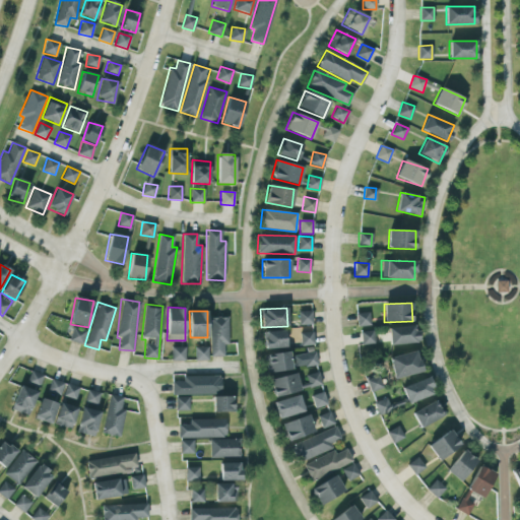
[(299,312),(299,325),(312,324),(311,311),(299,312)]
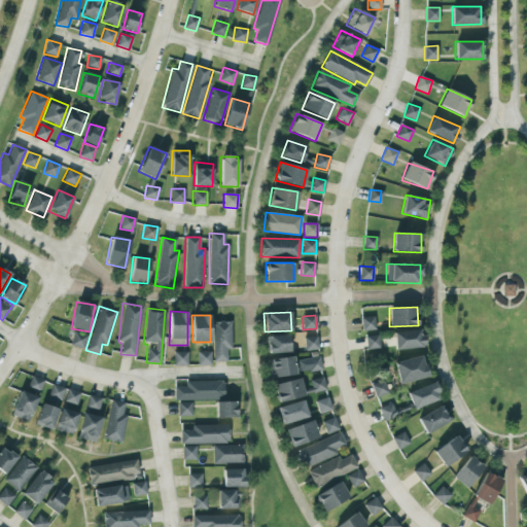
[(376,329),(374,316),(360,318),(361,331),(376,329)]
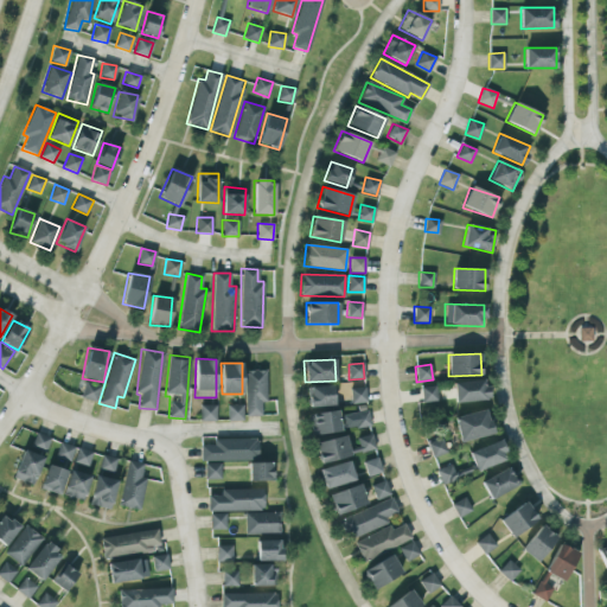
[(267,402),(266,370),(244,370),(244,416),(261,416),(261,403),(267,402)]
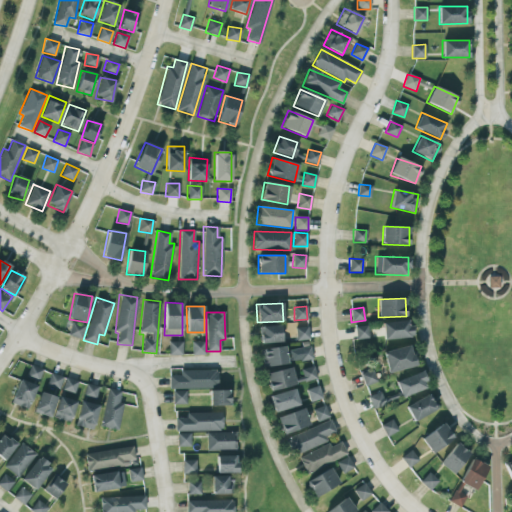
[(383,340),(411,337),(409,320),(382,323),(383,340)]
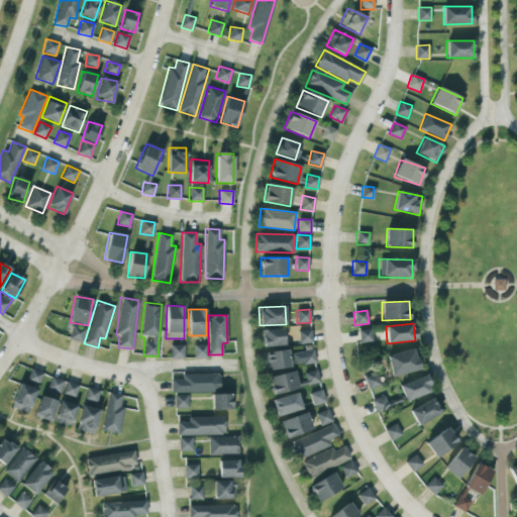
[(85,329),(72,325),(68,338),(82,342),(85,329)]
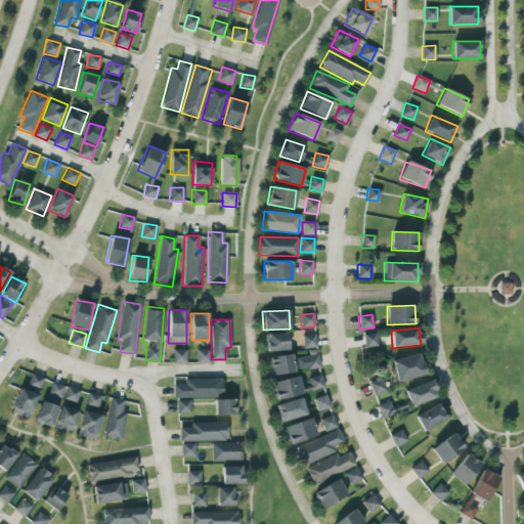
[(288,351),(288,334),(265,334),(265,351),(288,351)]
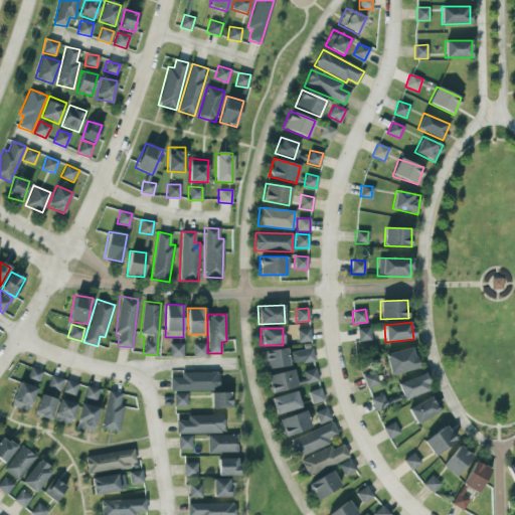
[(297,329),(298,342),(311,341),(310,328),(297,329)]
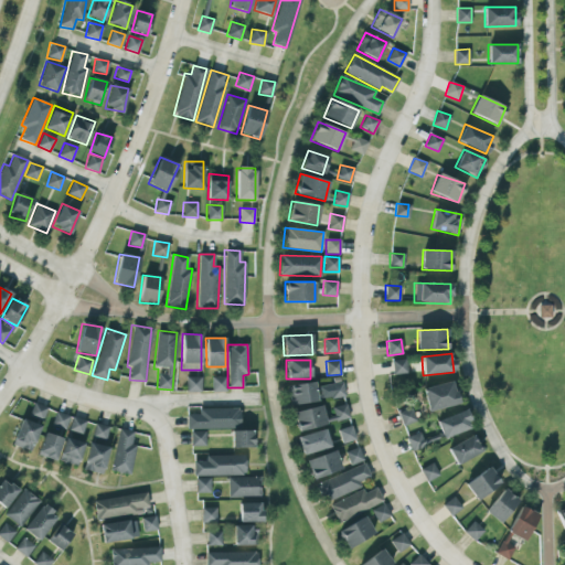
[(406,360),(392,360),(392,374),(407,373),(406,360)]
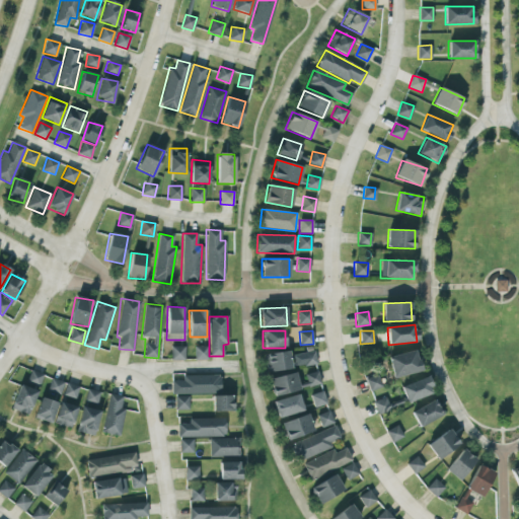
[(195,346),(195,360),(208,360),(208,346),(195,346)]
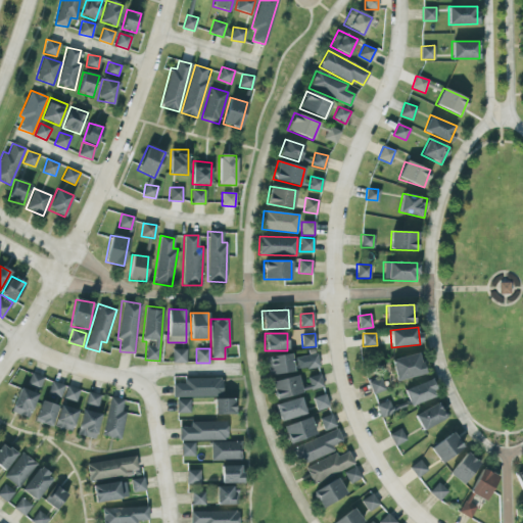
[(172,363),(186,363),(186,349),(173,349),(172,363)]
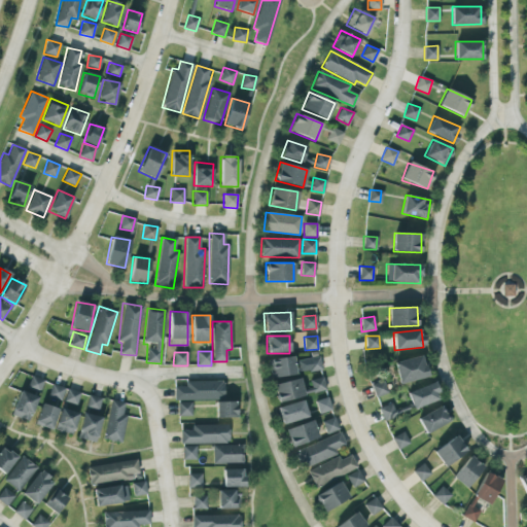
[(306,358),(308,372),(321,370),(319,356),(306,358)]
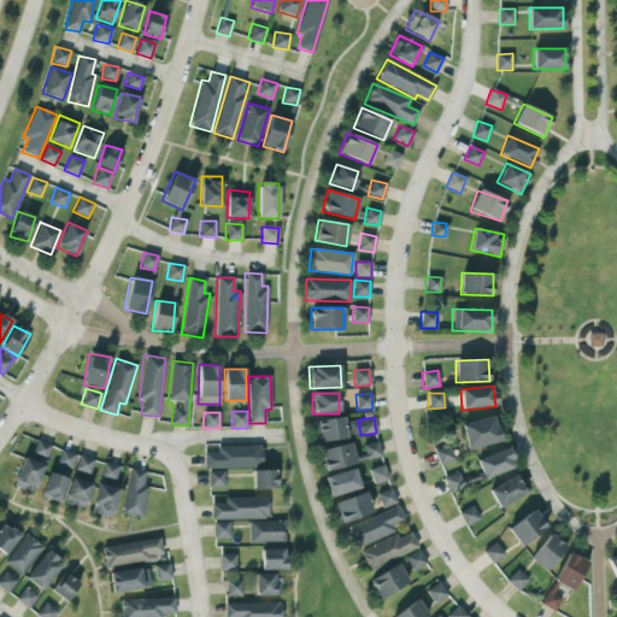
[(500,442),(495,417),(462,423),(466,448),(500,442)]
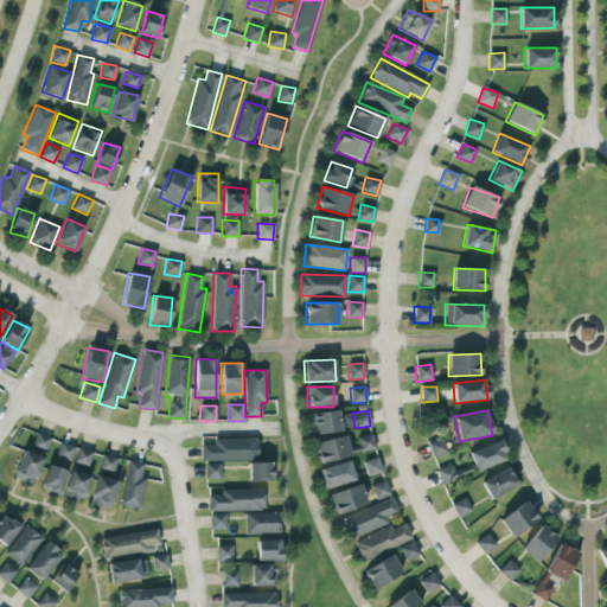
[(310,413),(311,434),(339,433),(338,411),(310,413)]
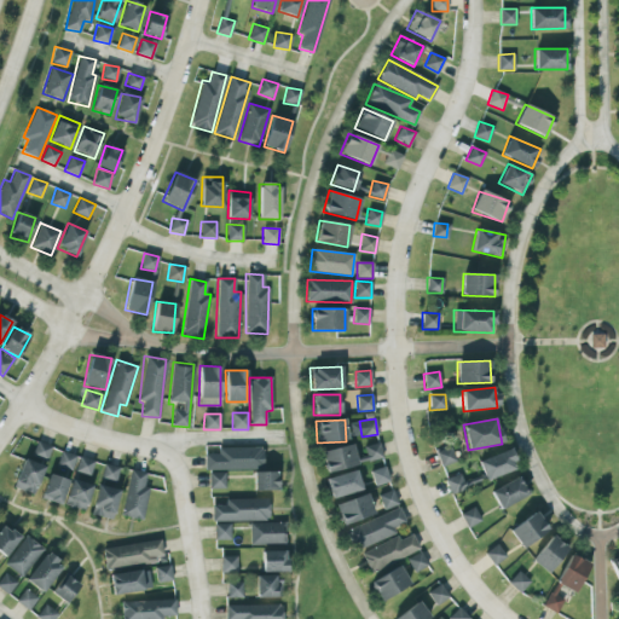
[(47,458),(51,447),(36,441),(33,453),(47,458)]
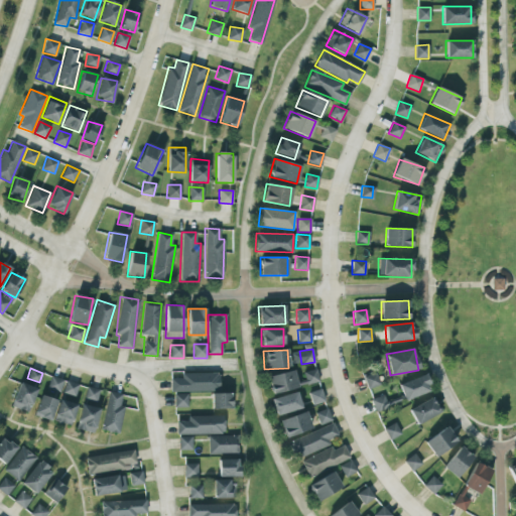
[(303,372),(306,385),(318,382),(315,369),(303,372)]
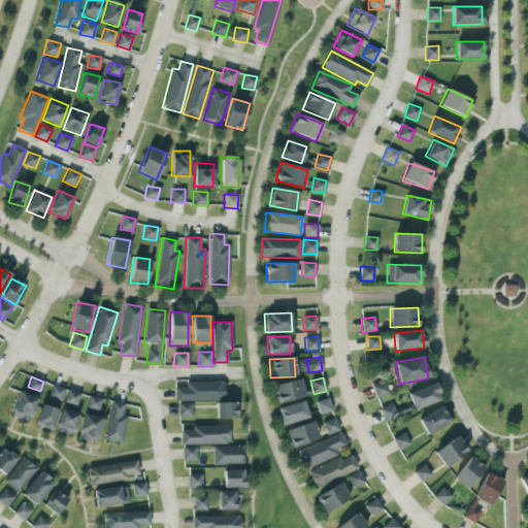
[(273,384),(277,402),(304,397),(300,380),(273,384)]
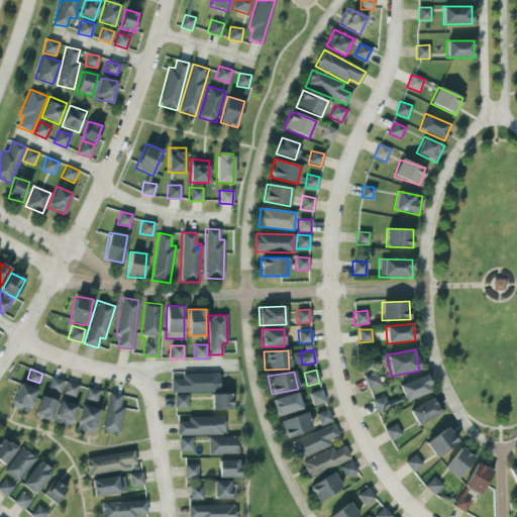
[(380,386),(378,373),(365,376),(367,389),(380,386)]
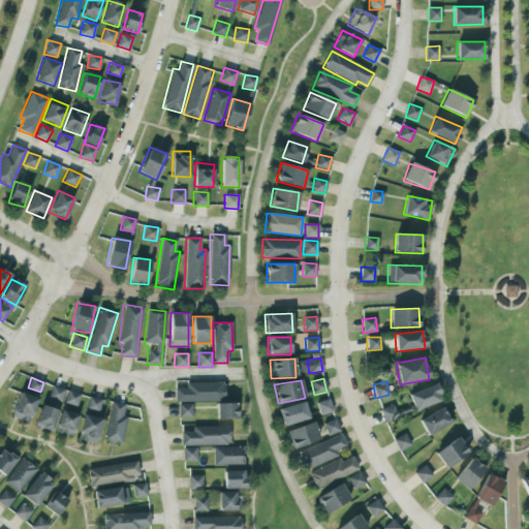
[(175,402),(224,401),(224,382),(186,383),(186,387),(175,387),(175,402)]
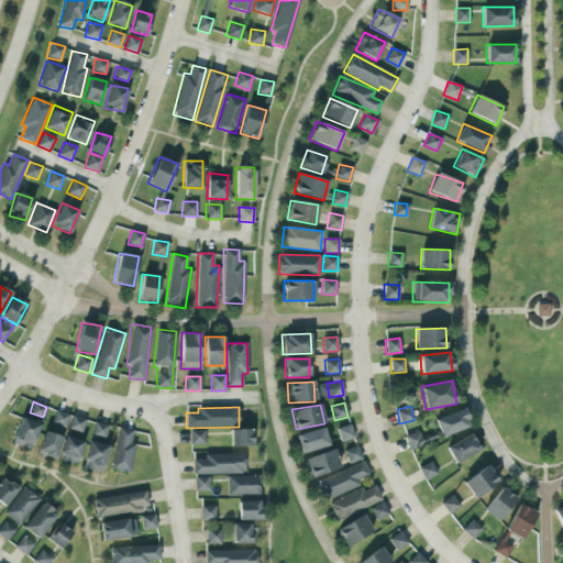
[(472,426),(464,408),(434,419),(441,437),(472,426)]
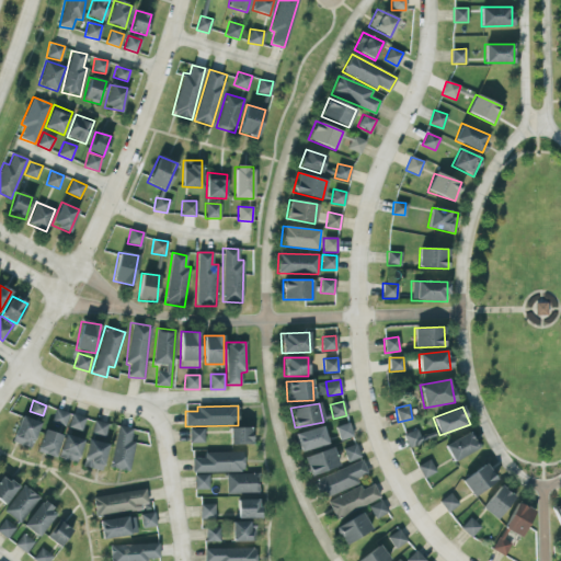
[(37,451),(54,457),(70,413),(54,408),(37,451)]
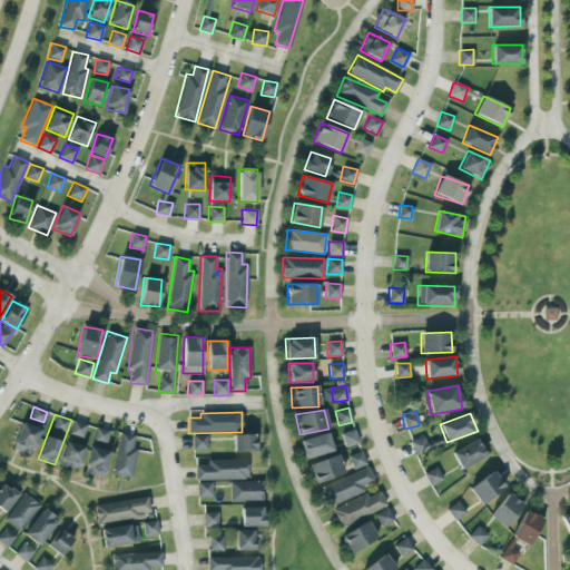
[(82,438),(86,424),(72,421),(69,433),(82,438)]
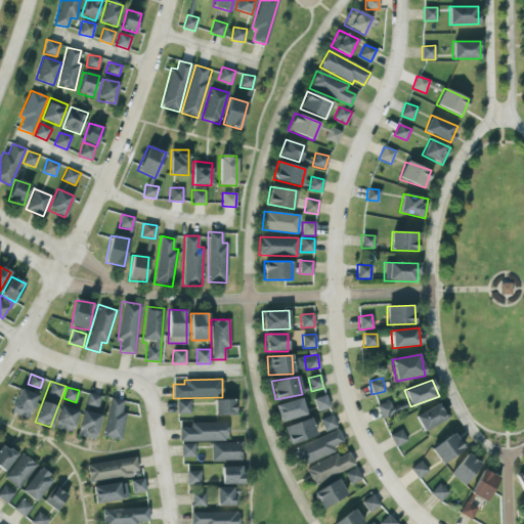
[(29,419),(38,395),(19,388),(10,411),(29,419)]
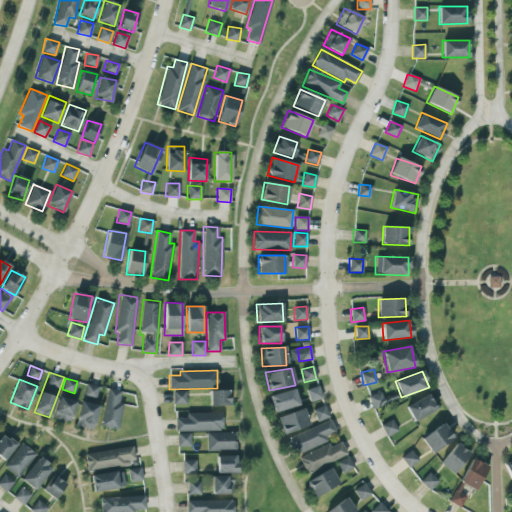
[(83,394),(96,397),(98,387),(86,384),(83,394)]
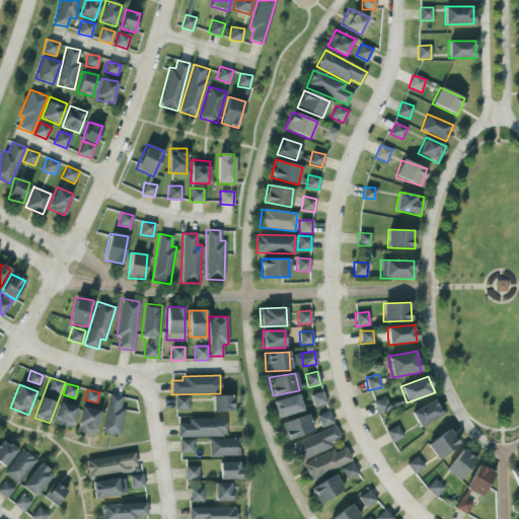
[(310,395),(313,408),(326,403),(322,391),(310,395)]
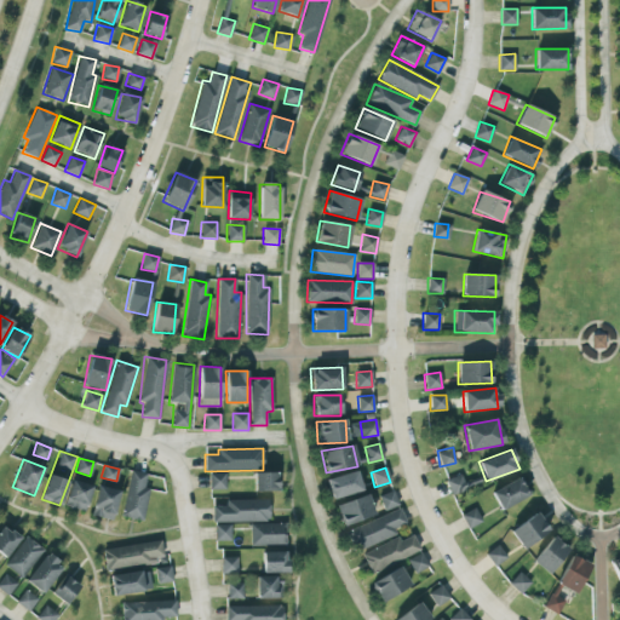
[(147,475),(131,470),(120,516),(142,522),(150,488),(144,487),(147,475)]
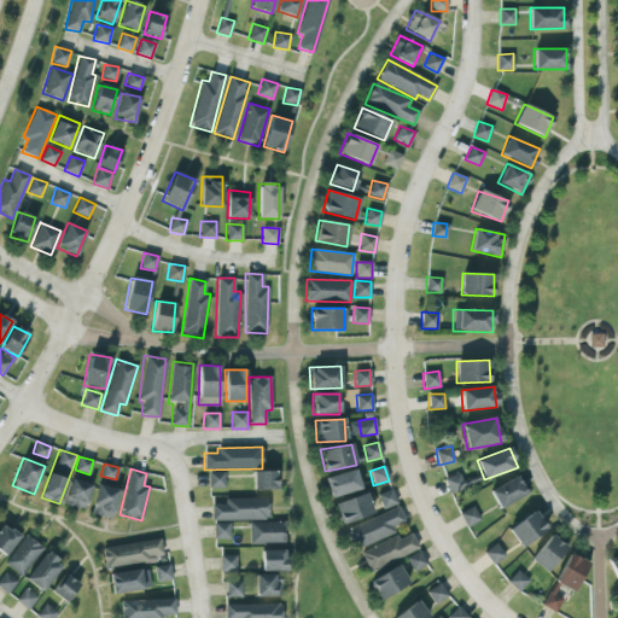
[(325,478),(330,497),(361,489),(355,470),(325,478)]
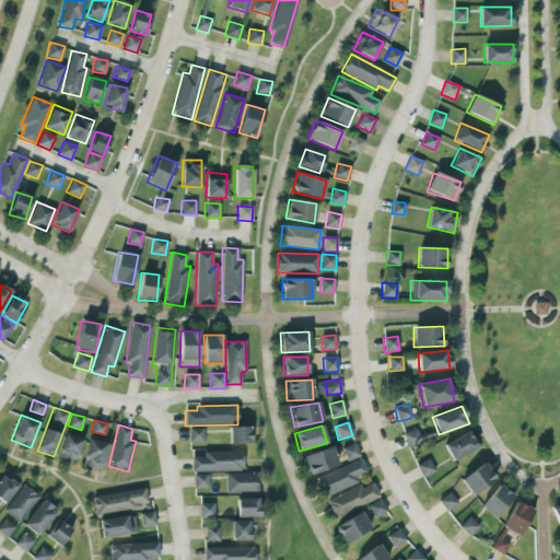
[(252,443),(252,427),(230,427),(230,444),(252,443)]
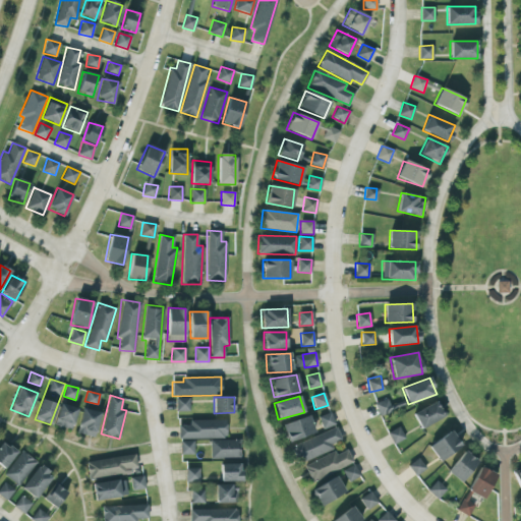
[(189,411),(188,398),(175,398),(176,411),(189,411)]
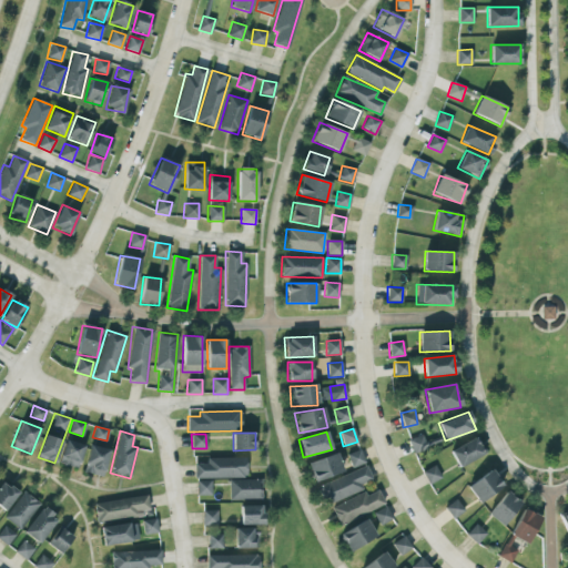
[(427,449),(423,435),(408,440),(414,454),(427,449)]
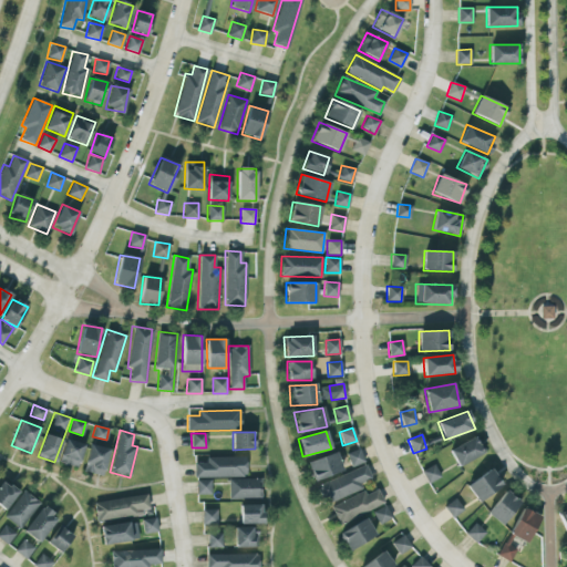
[(450,449),(456,465),(484,454),(477,436),(450,449)]
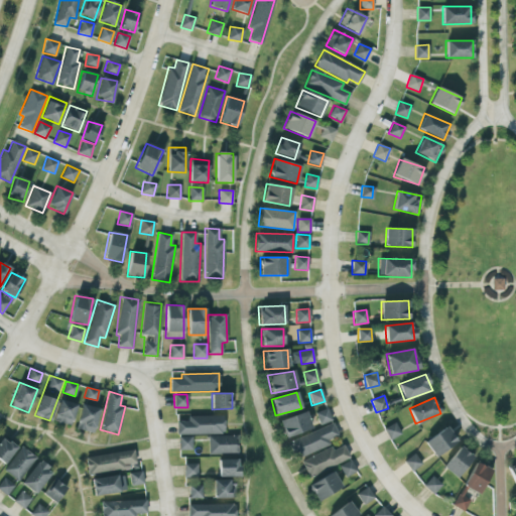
[(77,404),(59,399),(53,421),(70,425),(77,404)]
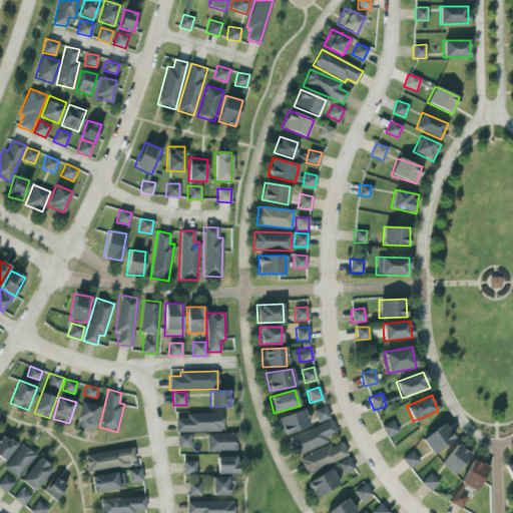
[(94,430),(98,406),(79,403),(75,427),(94,430)]
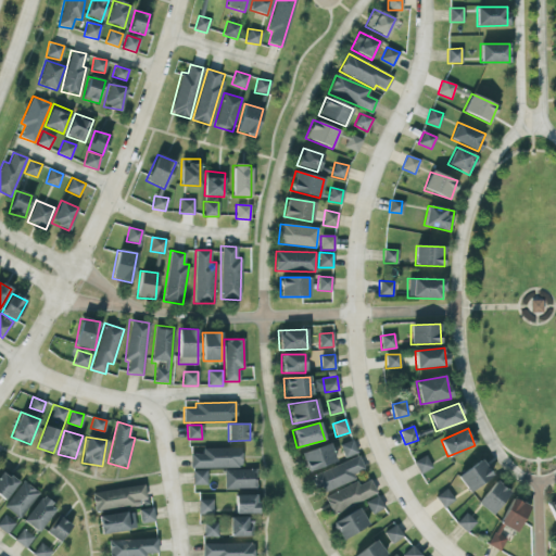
[(344,456),(356,453),(352,441),(340,444),(344,456)]
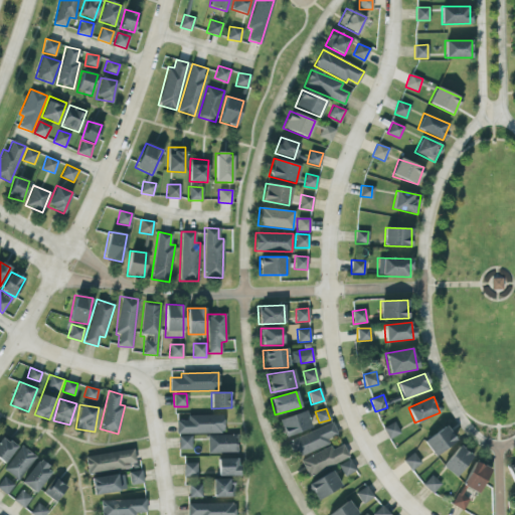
[(285,438),(311,427),(305,410),(278,420),(285,438)]
